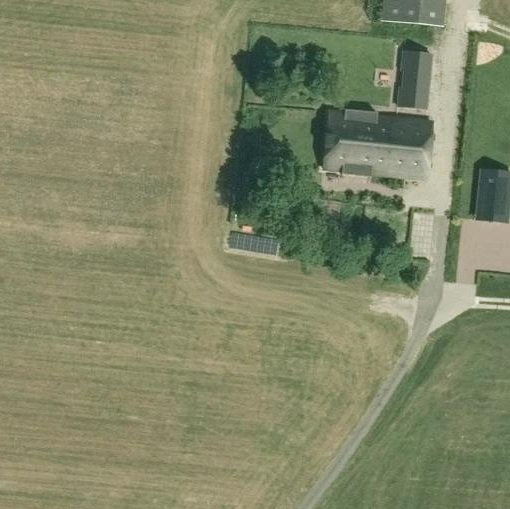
[(429,15),(430,0),(375,0),(374,11),(429,15)]
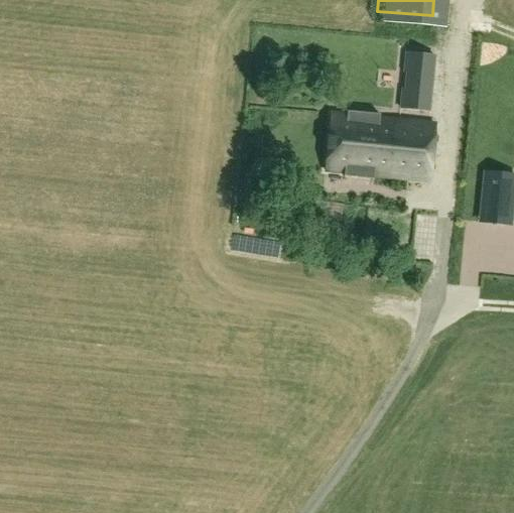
[(436,51),(406,49),(405,62),(417,63),(414,92),(401,91),(400,106),(431,108),(436,51)]
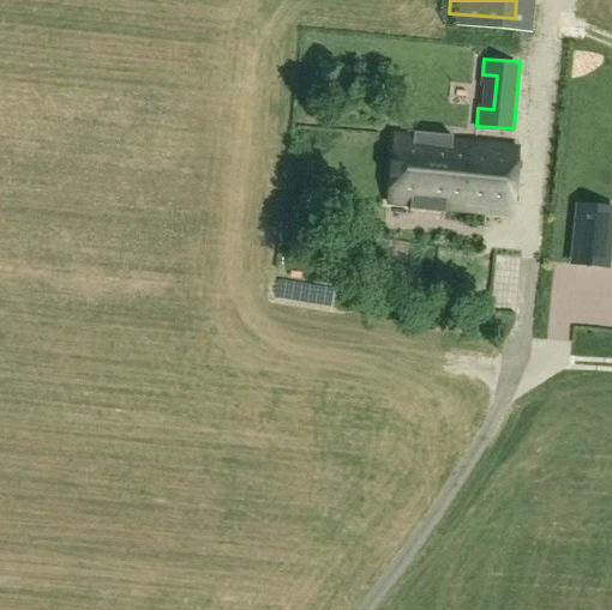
[(395,132),(389,200),(412,203),(411,207),(448,211),(448,206),(514,211),(520,144),(454,138),(454,133),(418,131),(418,134),(395,132)]
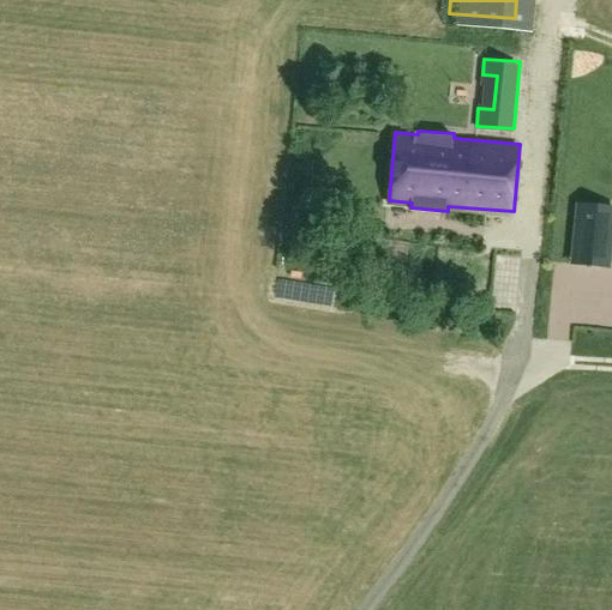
[(611,205),(580,203),(577,233),(611,236),(611,205)]
